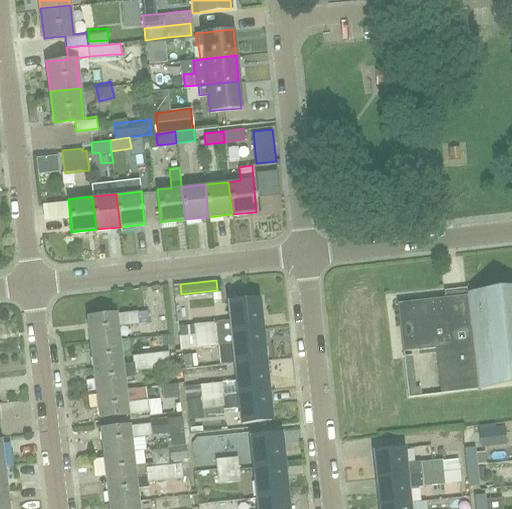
[(402,349),(435,346),(440,391),(477,387),(477,388),(511,384),(511,285),(467,290),(467,286),(444,289),(445,296),(397,301),(402,349)]
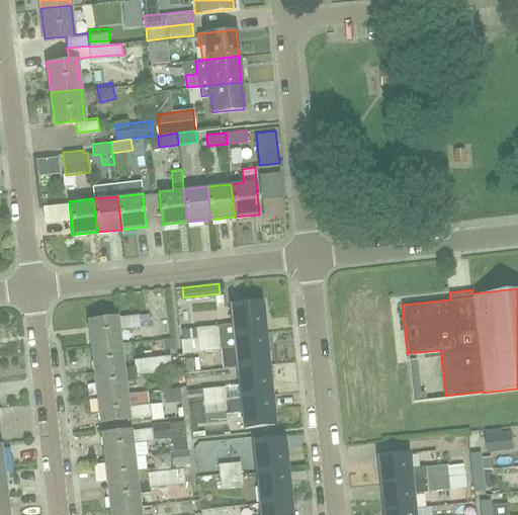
[(233,323),(195,327),(179,328),(181,340),(264,331),(261,301),(231,304),(233,323)]
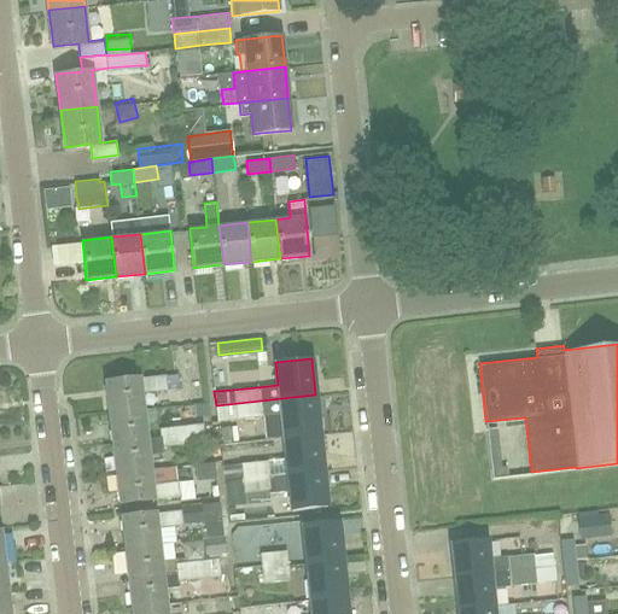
[(110,410),(144,407),(141,392),(167,389),(165,374),(106,380),(110,410)]
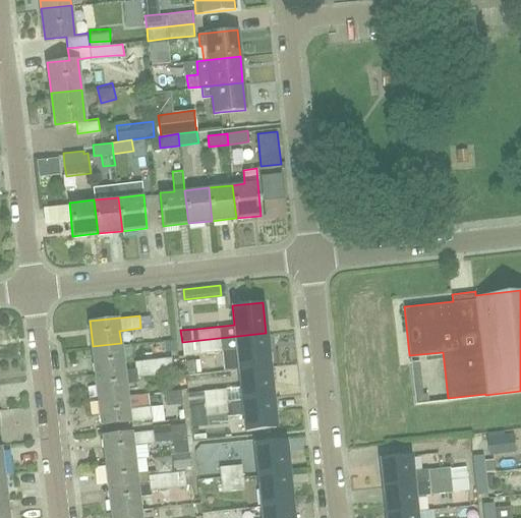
[(183,355),(199,353),(237,349),(239,366),(269,363),(266,333),(182,342),(183,355)]
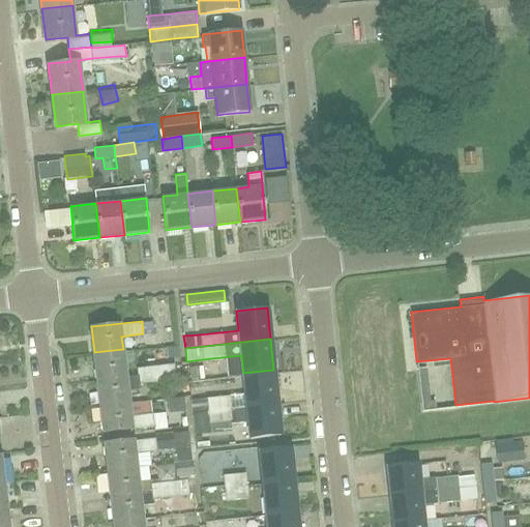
[(123,349),(94,352),(96,378),(125,375),(123,349)]
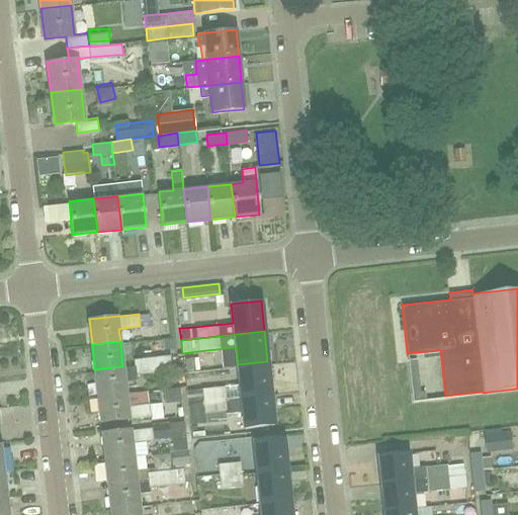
[(135,364),(171,360),(170,354),(134,358),(135,364)]
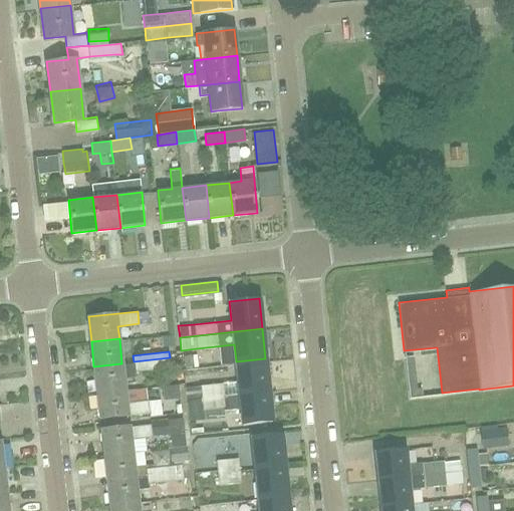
[(199,366),(198,354),(184,356),(186,367),(199,366)]
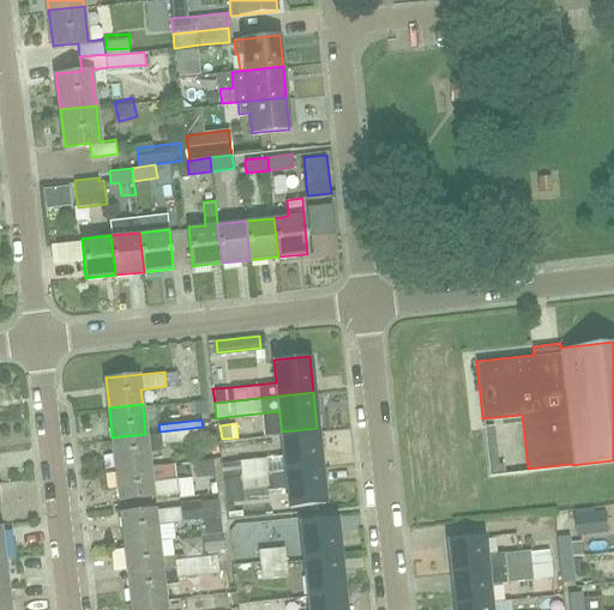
[(149,463),(148,450),(162,448),(162,444),(204,438),(203,427),(160,432),(160,433),(145,434),(112,438),(115,466),(149,463)]
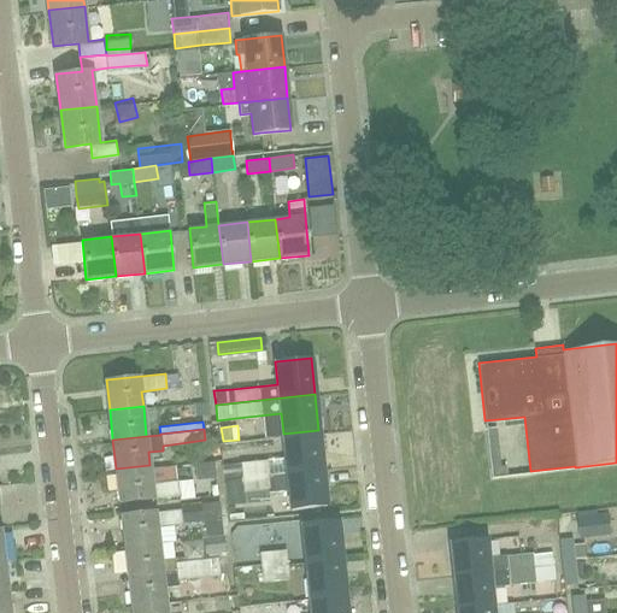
[(224,477),(227,477),(242,476),(242,475),(323,466),(318,430),(283,434),(286,458),(241,461),(241,463),(222,464),(224,477)]
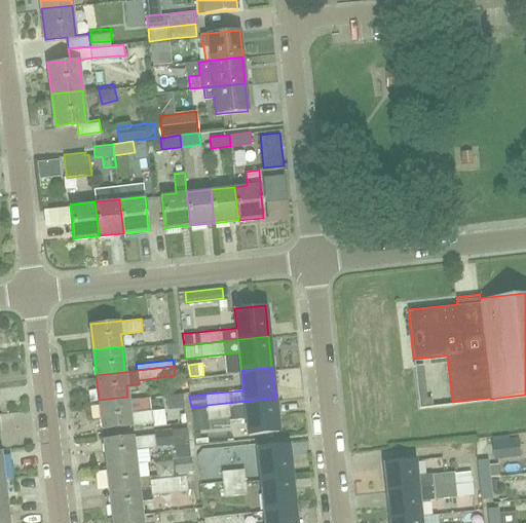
[(127,397),(99,400),(102,425),(152,420),(153,424),(166,423),(164,408),(129,412),(127,397)]
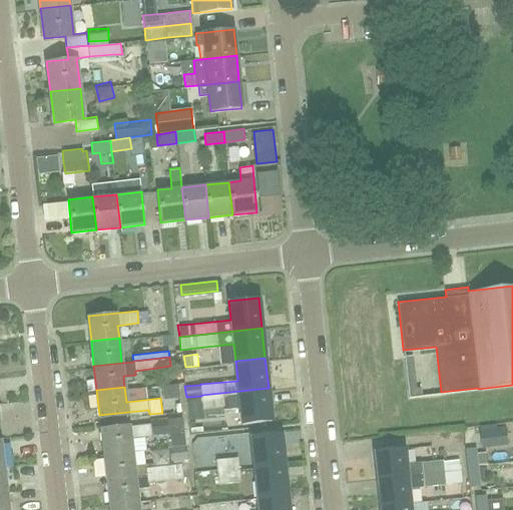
[(272,419),(269,388),(201,395),(201,396),(201,397),(202,407),(223,405),(223,409),(239,407),(241,422),(272,419)]
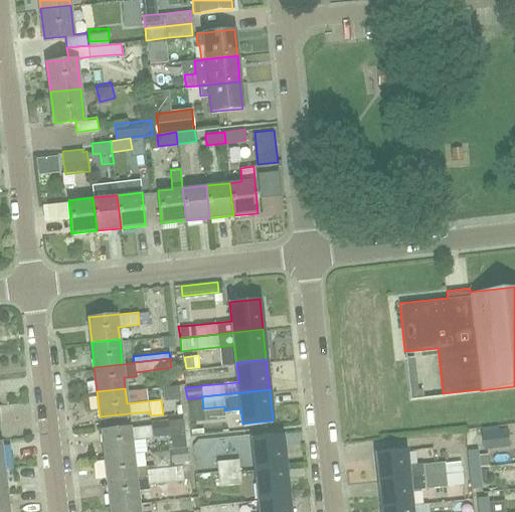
[(203,408),(202,398),(187,400),(189,411),(190,421),(204,420),(204,418),(203,408)]
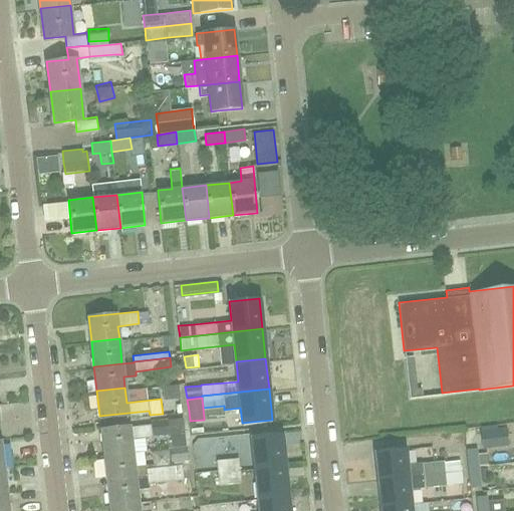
[(154,420),(151,421),(153,436),(169,434),(169,431),(184,429),(183,417),(154,420)]
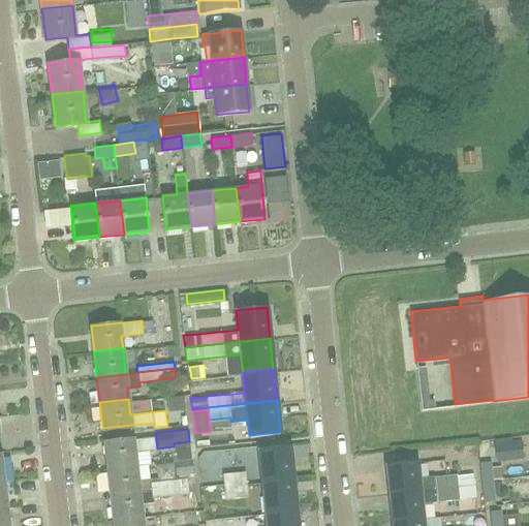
[(103,441),(106,468),(135,464),(133,450),(156,447),(155,436),(103,441)]
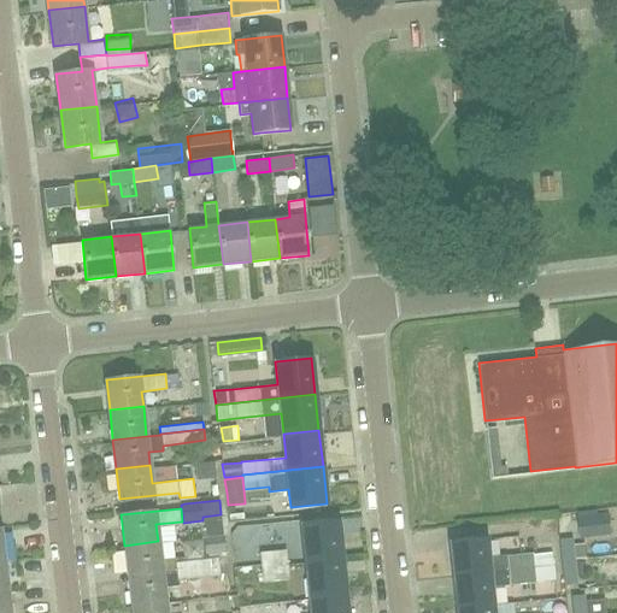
[(577,516),(580,536),(610,532),(607,512),(577,516)]
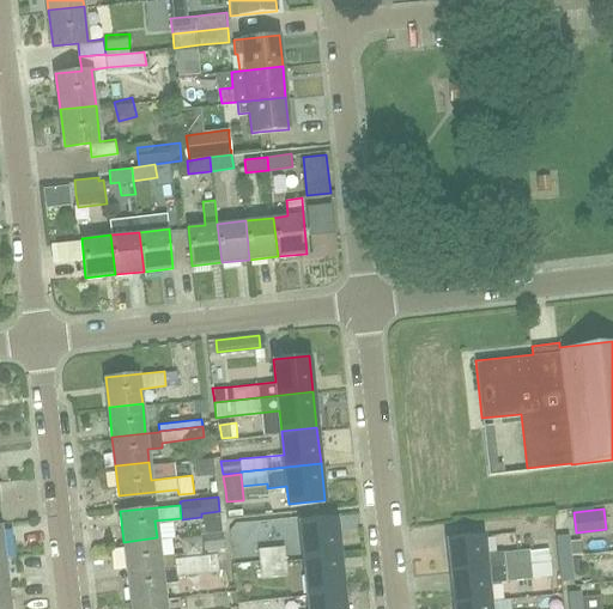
[(304,556),(339,553),(334,516),(301,519),(304,556)]
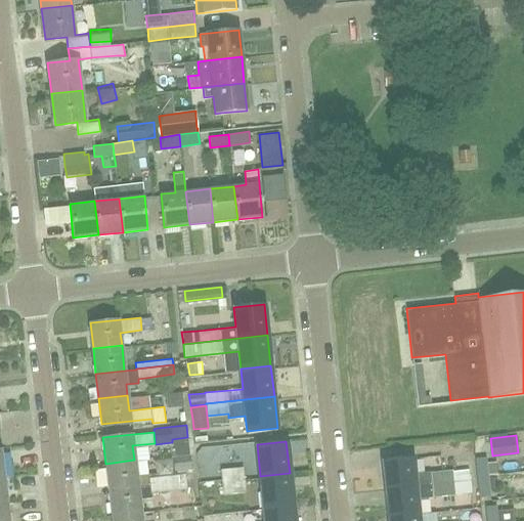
[(229,444),(205,446),(194,447),(195,456),(199,472),(200,482),(222,480),(245,478),(243,467),(221,469),(216,470),(214,454),(230,452),(229,444)]
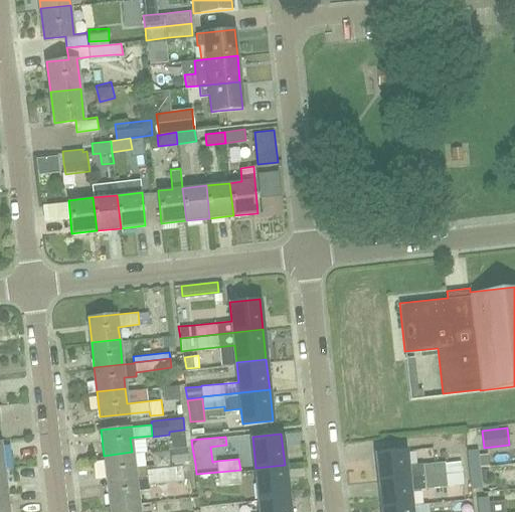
[(175,461),(187,460),(186,447),(174,448),(175,461)]
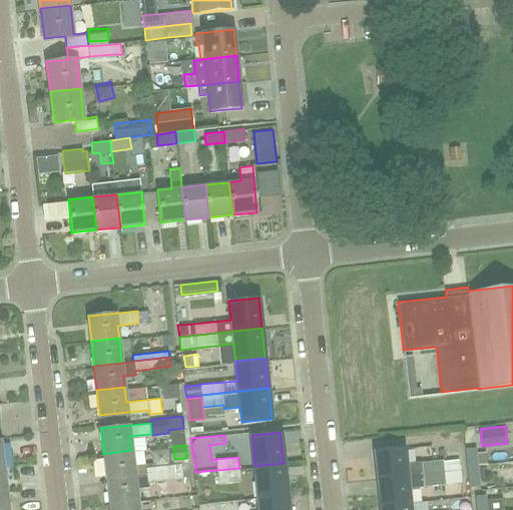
[(465,448),(467,466),(478,464),(477,454),(476,446),(465,448)]
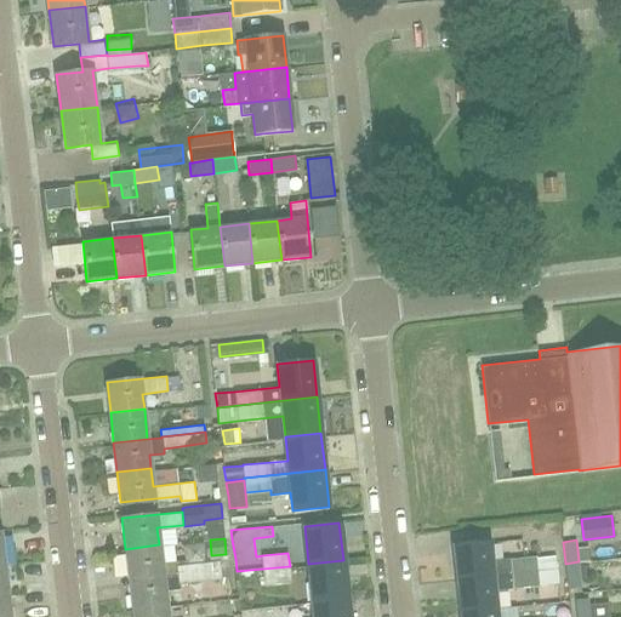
[(537,570),(557,567),(554,543),(535,546),(536,555),(511,559),(511,558),(490,560),(488,542),(453,546),(456,578),(537,570)]
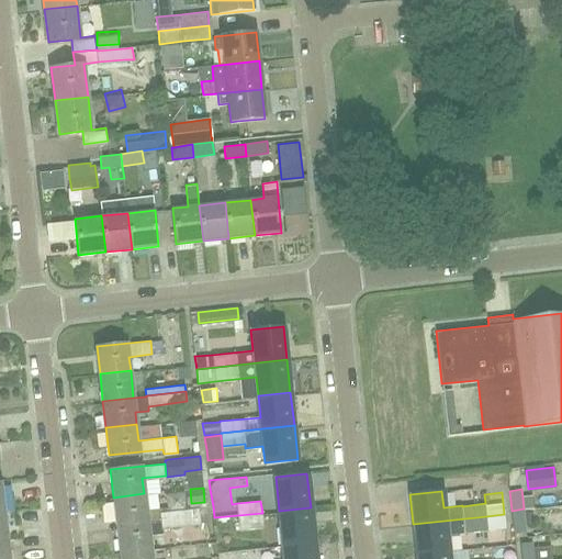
[(146,511),(144,493),(113,498),(116,524),(200,514),(200,515),(208,514),(206,506),(159,513),(158,509),(146,511)]
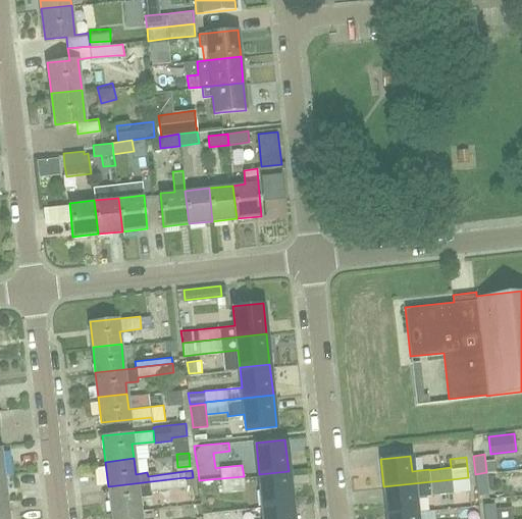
[(521,468),(499,469),(499,485),(521,484),(521,468)]
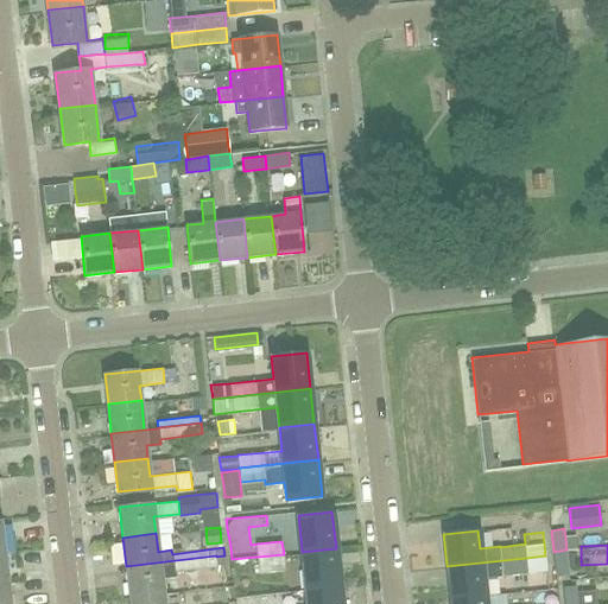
[(336,548),(302,552),(305,587),(340,584),(336,548)]
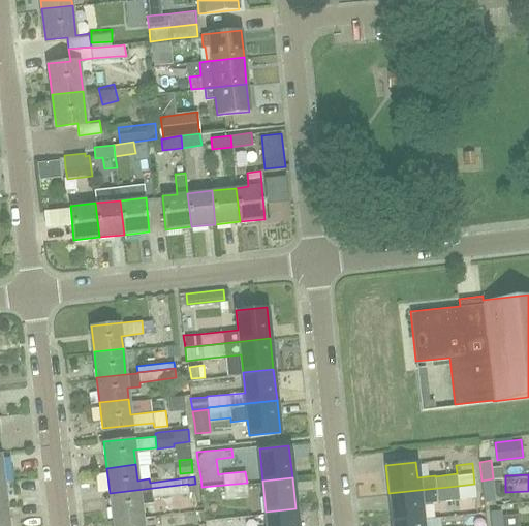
[(496,500),(493,478),(481,481),(484,502),(496,500)]
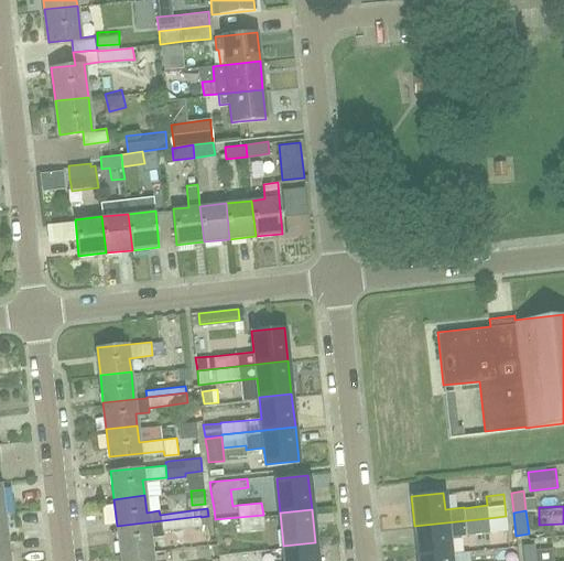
[(263,515),(239,517),(240,531),(264,529),(263,515)]
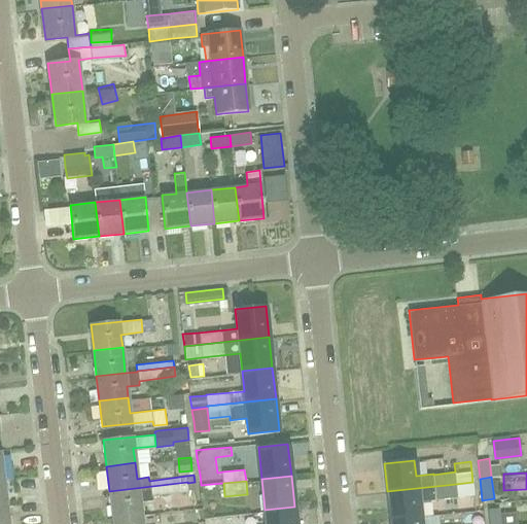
[(188,491),(187,483),(187,482),(109,491),(112,517),(141,514),(139,496),(151,494),(151,496),(188,491)]
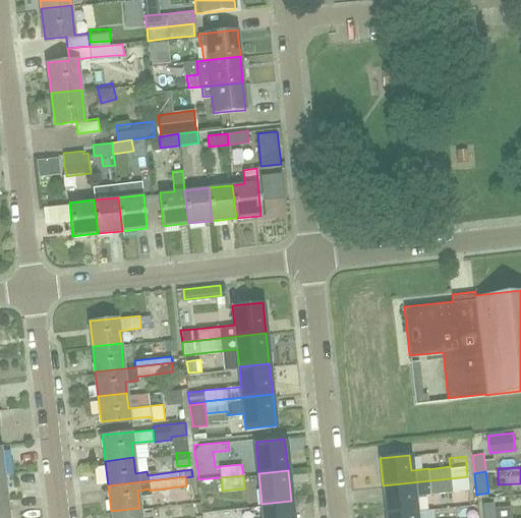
[(415,510),(414,496),(430,494),(453,491),(451,478),(383,485),(386,513),(415,510)]
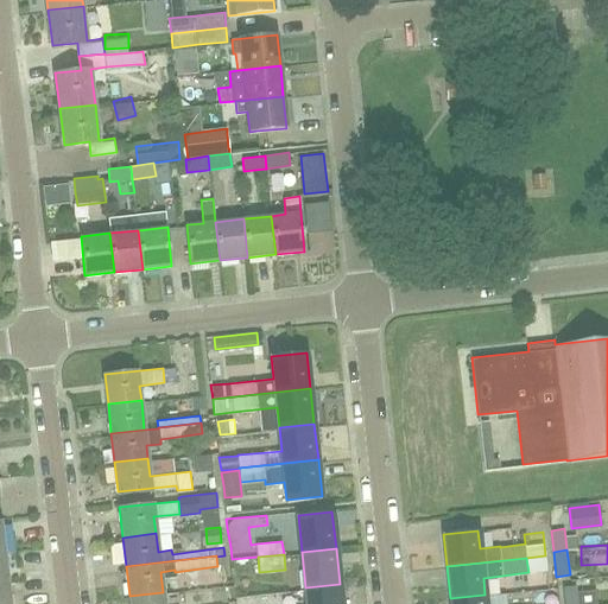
[(341,603),(340,584),(305,587),(306,603),(341,603)]
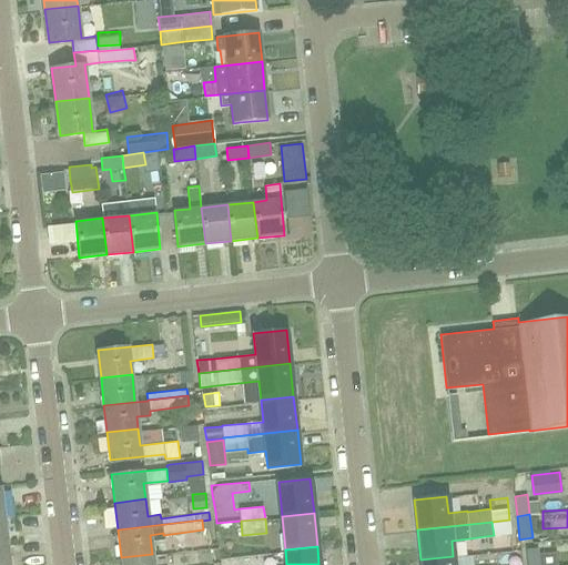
[(527,564),(558,564),(557,551),(539,553),(538,547),(535,547),(526,548),(527,554),(527,564)]
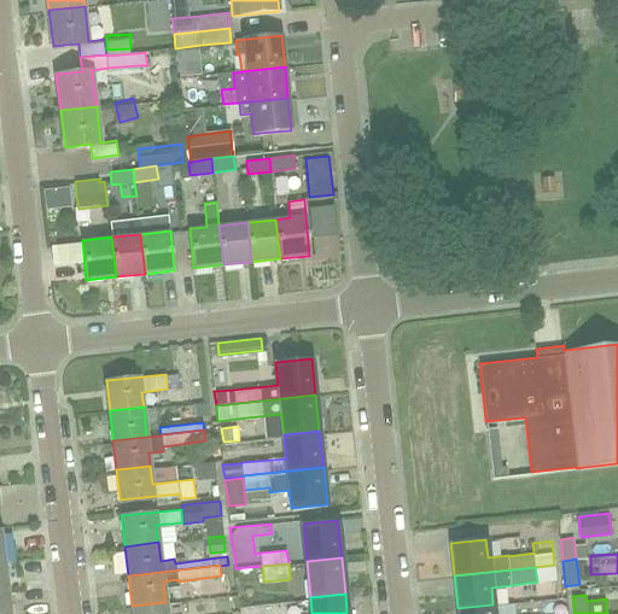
[(132,606),(132,613),(165,613),(165,602),(132,606)]
